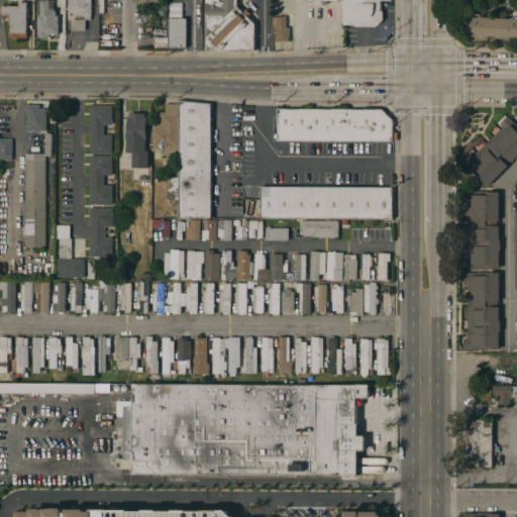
[(40,0),(48,0),(48,9),(56,9),(56,15),(59,15),(59,34),(49,34),(49,36),(46,36),(46,38),(38,38),(38,28),(37,28),(37,24),(38,24),(38,15),(40,15),(40,0)]
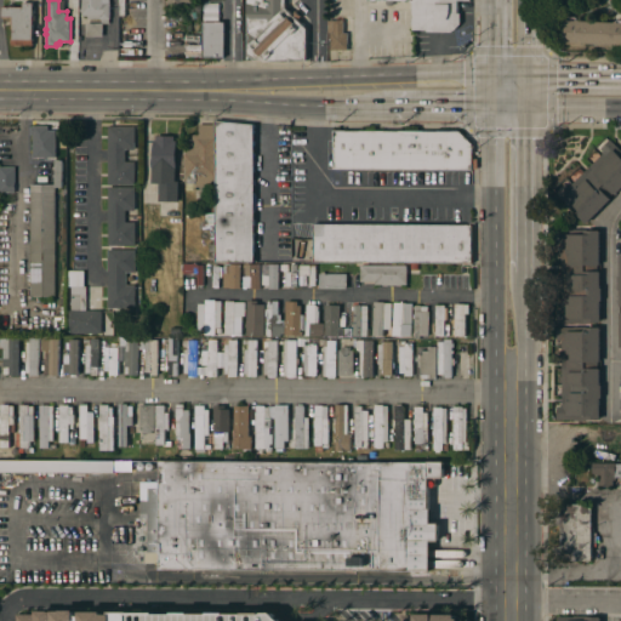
[(109,20),(109,24),(102,24),(102,36),(86,36),(86,23),(101,23),(101,20),(87,20),(87,16),(81,16),(81,12),(80,12),(80,9),(81,9),(81,0),(108,0),(109,3),(109,20)]
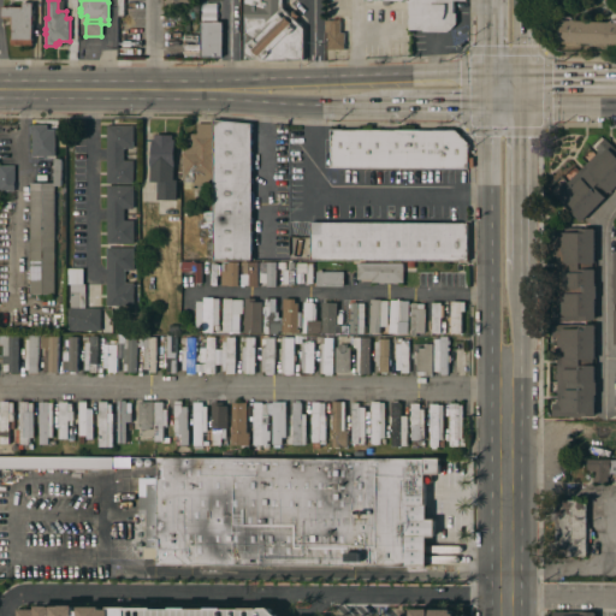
[(247,23),(244,23),(244,0),(283,0),(283,7),(289,15),(292,11),(298,16),(295,19),(304,28),(303,60),(288,59),(288,61),(261,61),(261,60),(252,60),(247,53),(247,23)]
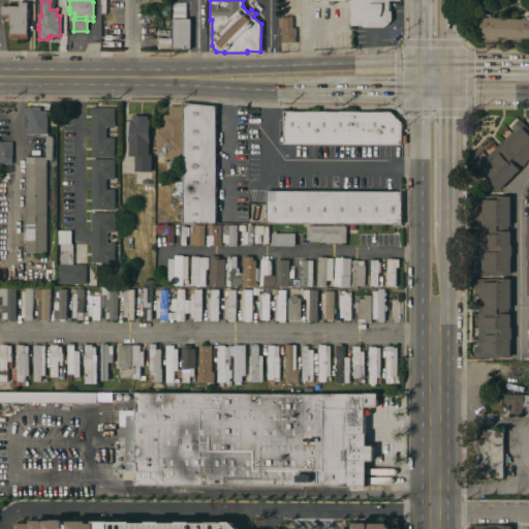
[(391,0),(390,11),(393,11),(393,21),(384,27),(363,27),(363,26),(351,26),(351,0),(391,0)]
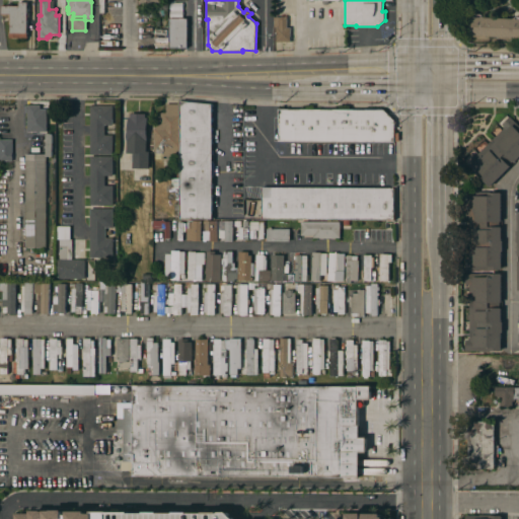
[(26,33),(27,33),(27,39),(9,38),(9,35),(8,35),(8,31),(10,31),(10,24),(9,24),(9,20),(8,20),(8,17),(8,14),(1,14),(1,6),(18,6),(18,2),(27,2),(26,33)]
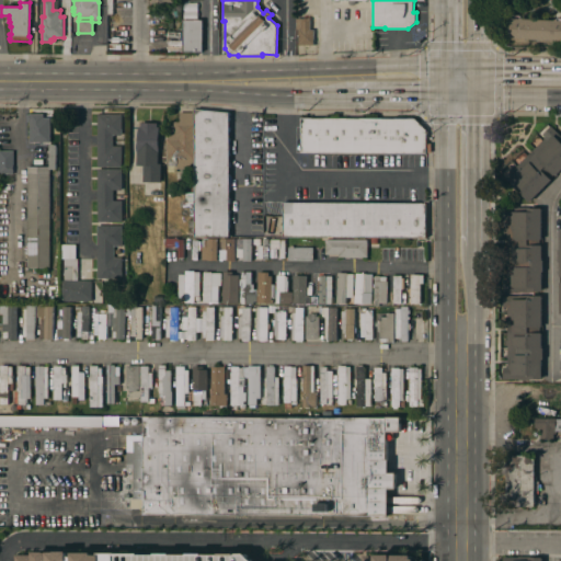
[(560,39),(505,38),(506,27),(510,27),(510,19),(519,19),(519,18),(523,18),(523,19),(554,20),(554,19),(558,19),(558,21),(560,21),(560,39)]
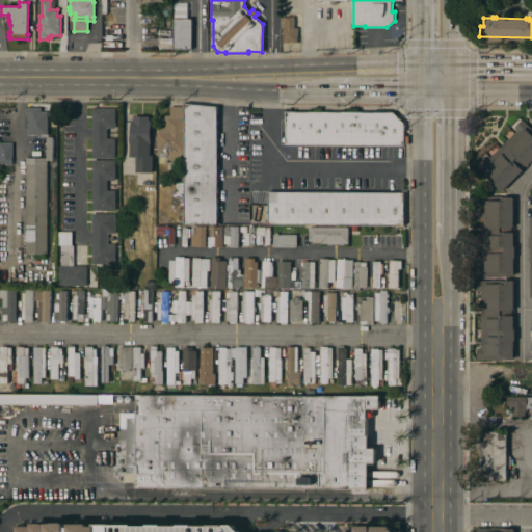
[(297,43),(283,43),(283,29),(281,28),(281,18),(294,18),(294,28),(297,28),(297,43)]
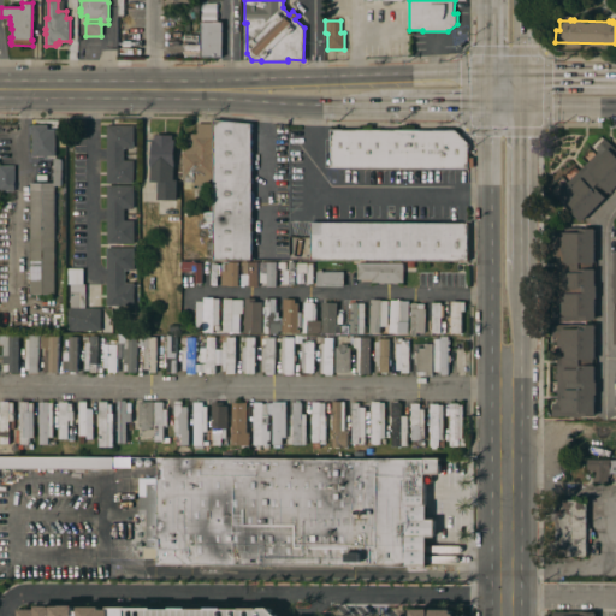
[(223,58),(202,58),(201,23),(223,23),(223,58)]
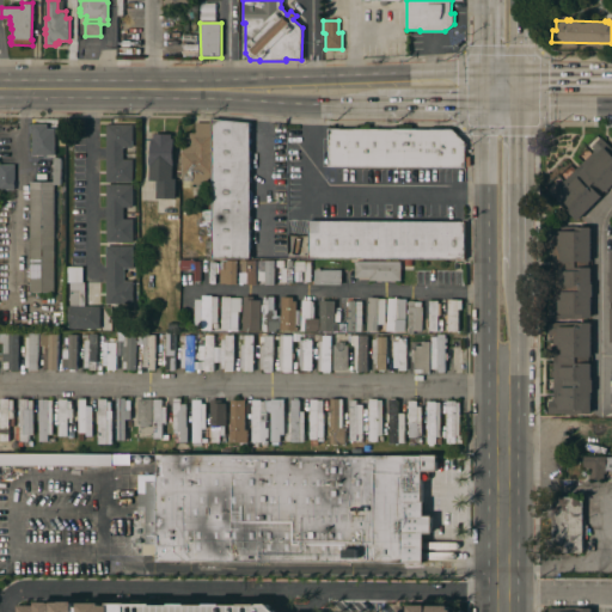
[(213,120),(250,123),(250,258),(213,258),(213,222),(213,210),(213,185),(213,123),(213,120)]
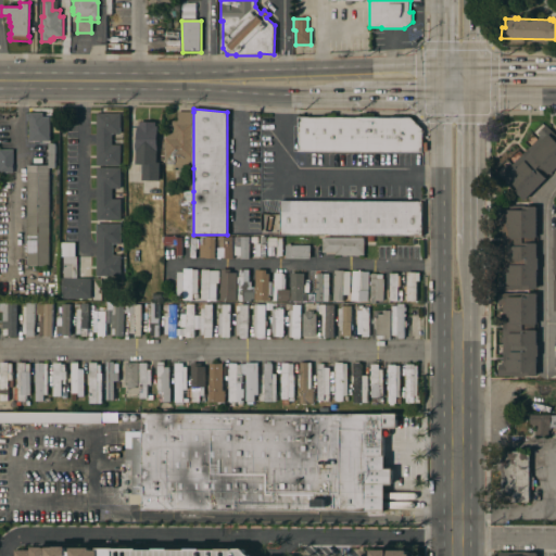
[(175,168),(175,172),(174,172),(174,171),(166,171),(166,165),(166,131),(173,131),(173,121),(178,121),(178,112),(193,112),(193,168),(175,168)]
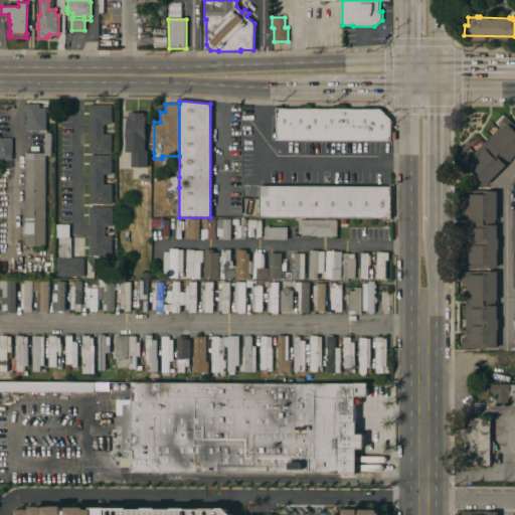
[(27,113),(26,113),(26,112),(25,112),(25,106),(27,106),(27,105),(40,105),(40,109),(45,109),(45,131),(27,131),(27,113)]
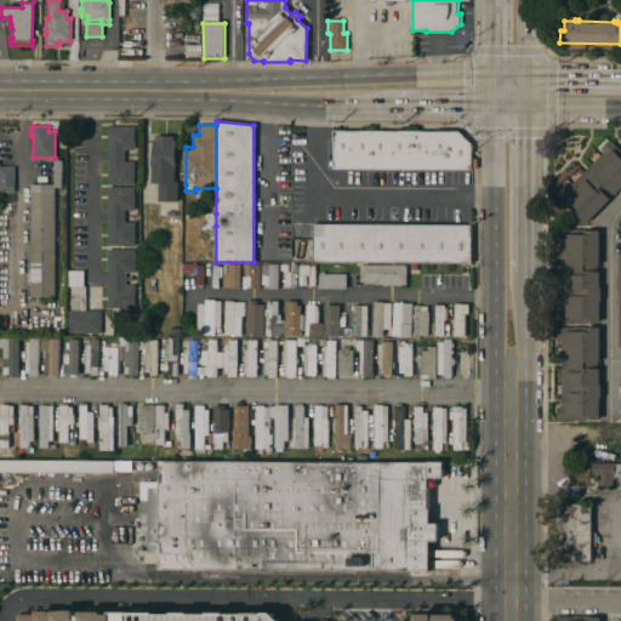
[(108,126),(134,126),(134,130),(135,130),(135,149),(125,149),(125,161),(135,161),(135,186),(108,186),(108,126)]
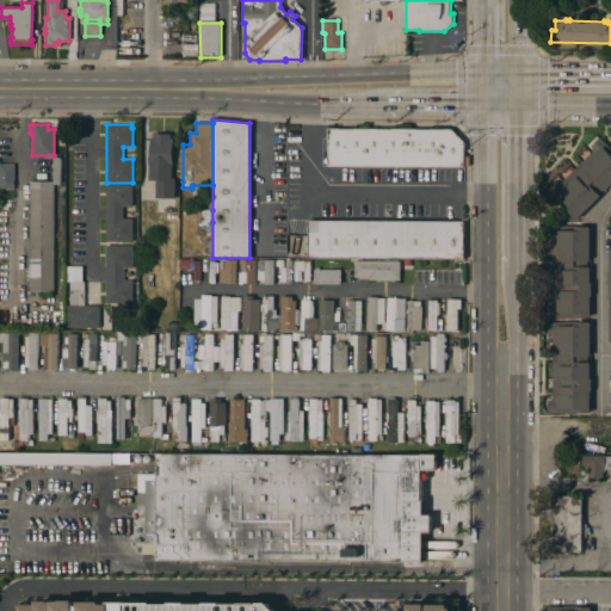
[(464,156),(469,156),(469,166),(328,166),(328,129),(452,129),(464,142),(464,156)]
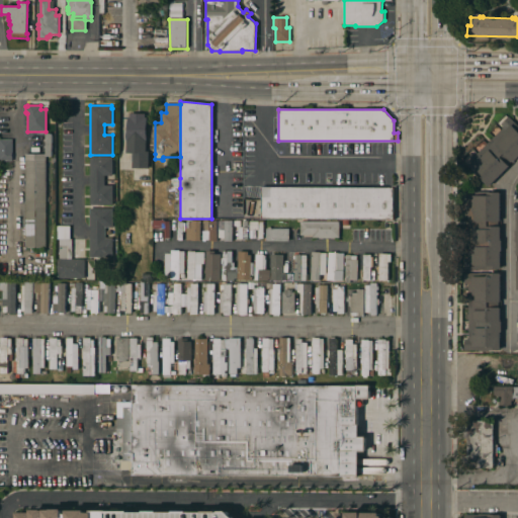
[(149,168),(133,168),(133,153),(126,153),(126,140),(126,136),(127,136),(128,117),(130,117),(130,113),(146,113),(146,117),(148,117),(147,140),(146,140),(146,152),(149,152),(149,168)]
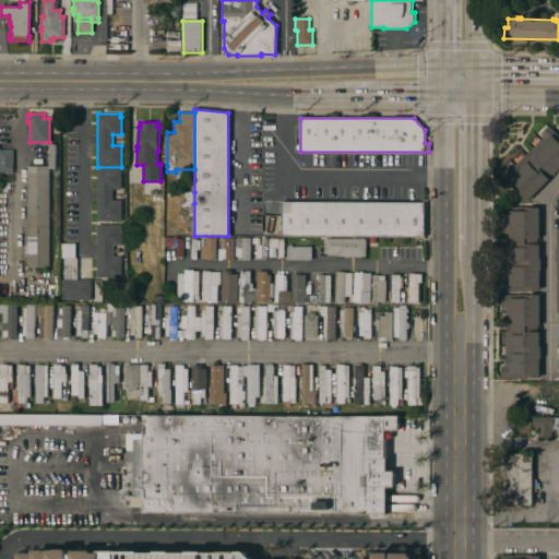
[(558,170),(527,202),(510,185),(511,185),(500,174),(508,166),(511,170),(544,138),(540,134),(549,126),(558,135),(558,170)]
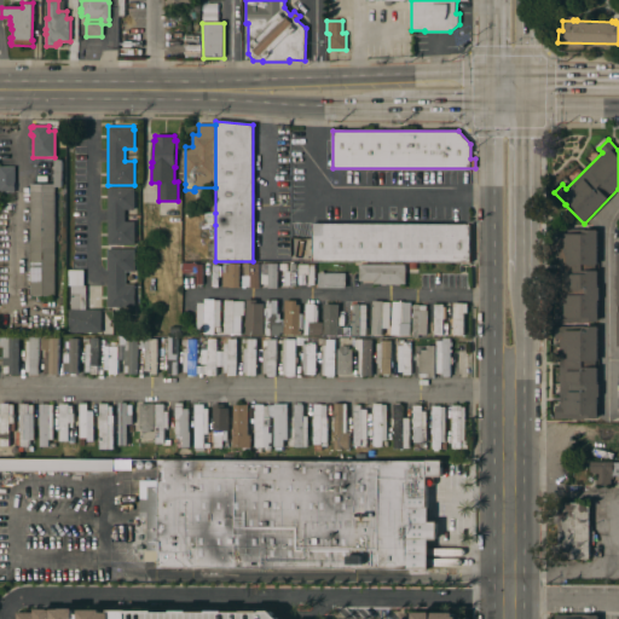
[(0,166),(15,166),(15,192),(0,192),(0,166)]
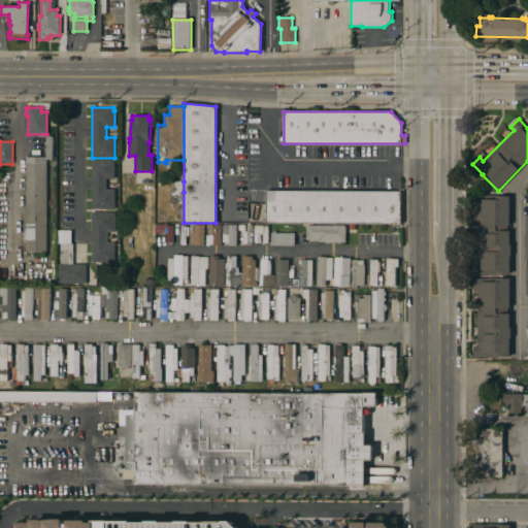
[(26,157),(47,157),(46,253),(26,253),(26,157)]
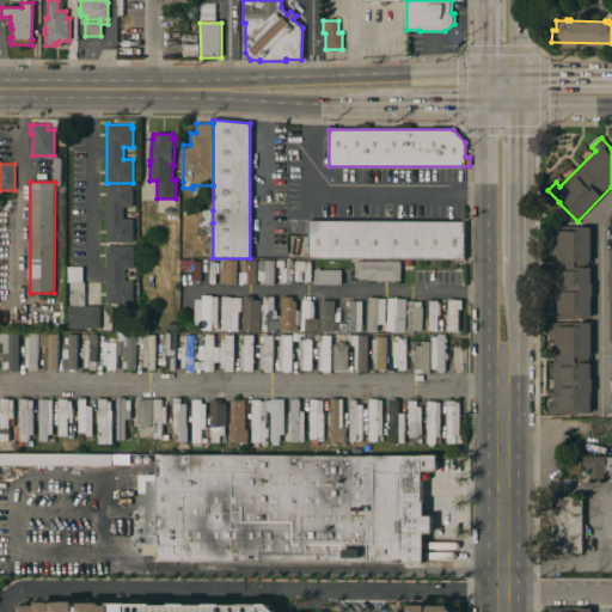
[(106,184),(133,184),(133,207),(123,207),(123,219),(133,219),(133,242),(106,242),(106,184)]
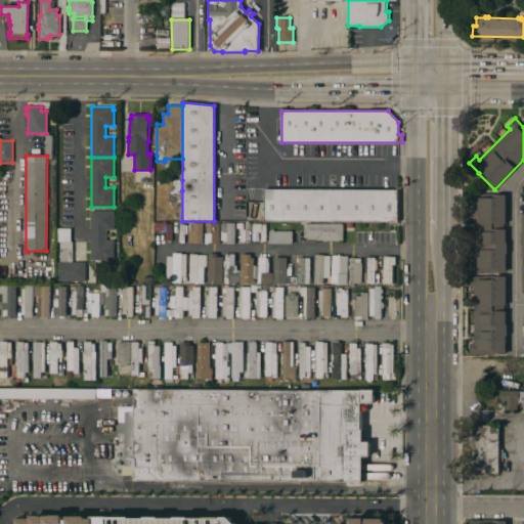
[(172,190),(172,180),(182,180),(182,190),(172,190)]
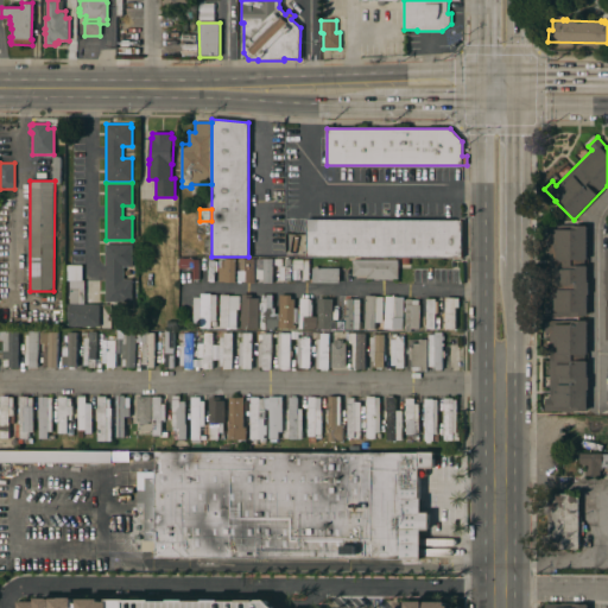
[(462,220),(462,258),(306,257),(306,220),(462,220)]
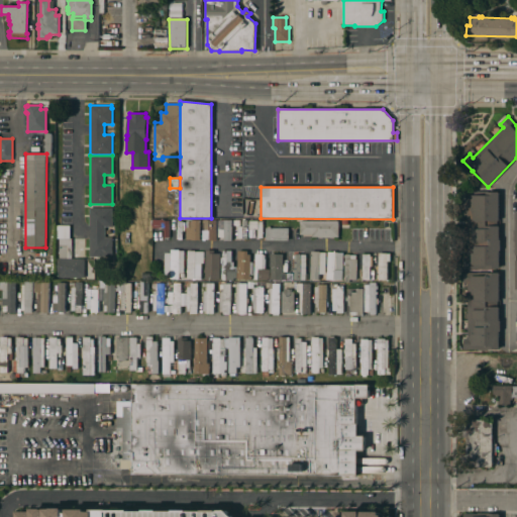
[(468,203),(463,203),(463,192),(500,192),(500,239),(501,239),(501,250),(499,250),(499,269),(463,269),(463,257),(468,257),(468,203)]
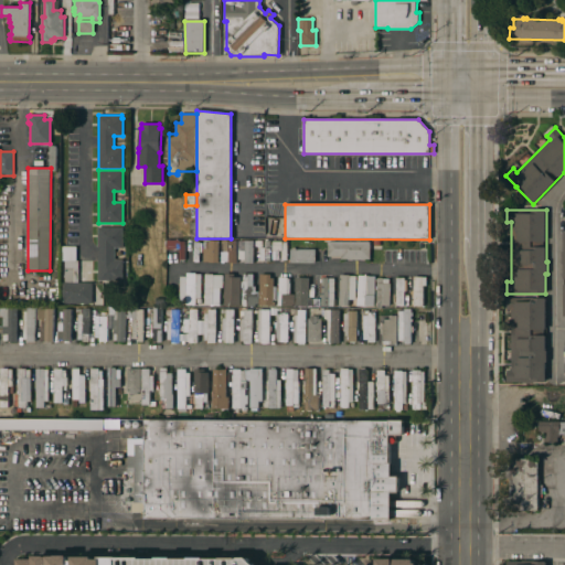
[(98,227),(123,227),(123,247),(115,247),(115,259),(123,259),(123,280),(98,280),(98,227)]
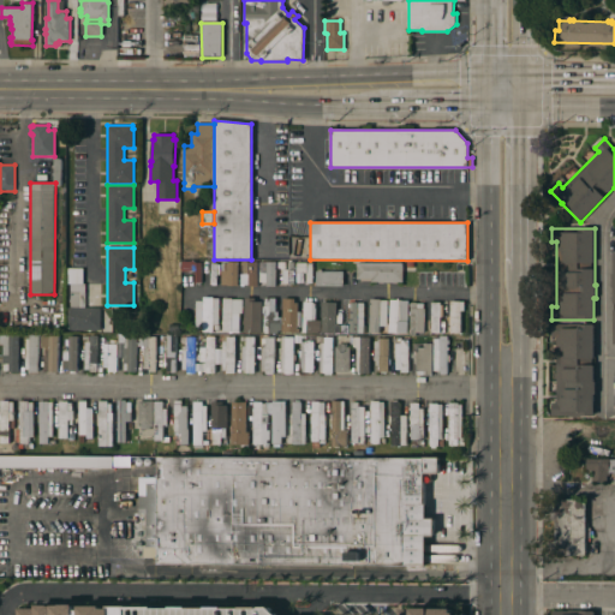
[(238,286),(228,286),(228,270),(221,270),(221,263),(224,263),(224,262),(238,262),(238,286)]
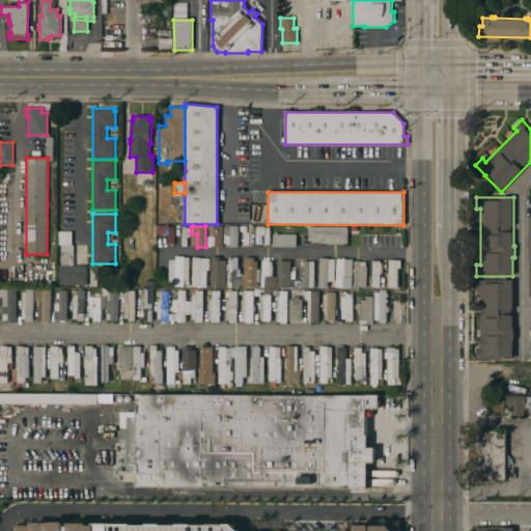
[(222,247),(215,247),(215,246),(207,246),(207,236),(208,236),(208,226),(222,226),(222,247)]
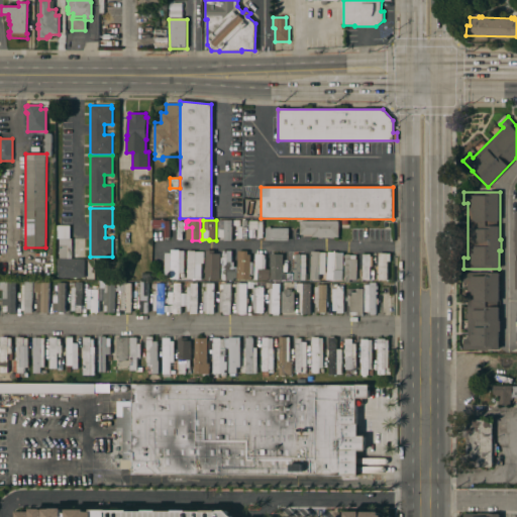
[(224,220),(232,220),(231,240),(224,240),(224,220)]
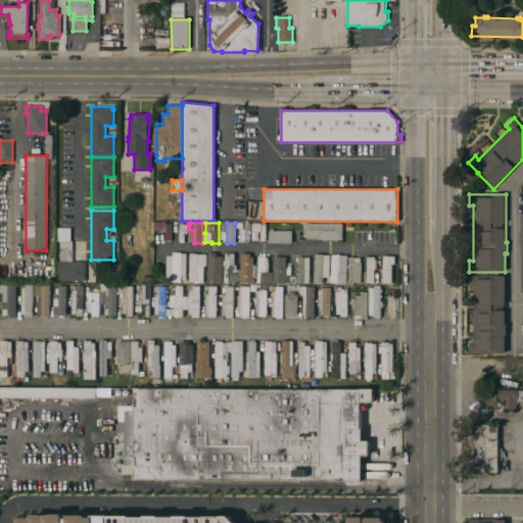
[(266,240),(265,240),(265,242),(260,242),(260,240),(260,232),(252,232),(252,224),(260,224),(266,224),(266,240)]
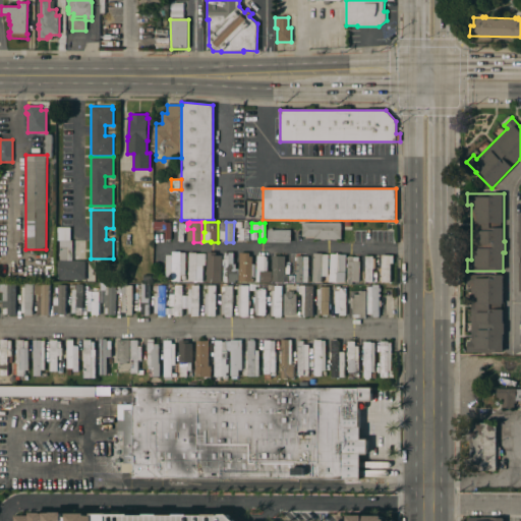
[(341,223),(341,239),(336,239),(321,239),(314,239),(314,236),(302,236),(302,223),(341,223)]
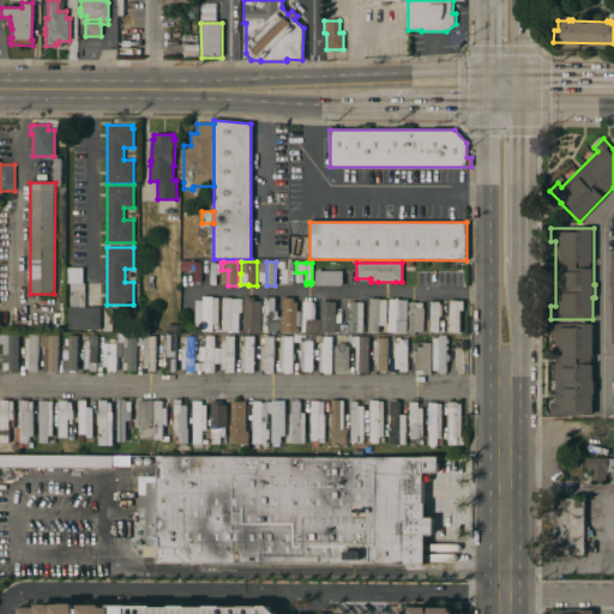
[(68,330),(68,325),(68,307),(70,307),(70,283),(67,283),(67,268),(83,268),(83,283),(85,283),(85,307),(100,307),(100,330),(68,330)]
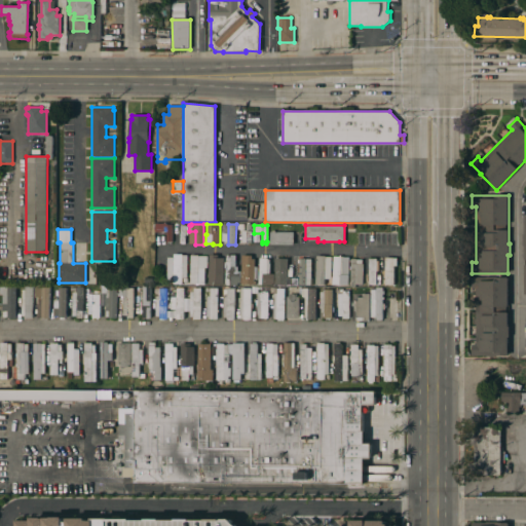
[(270,245),(270,232),(271,232),(271,230),(275,230),(275,232),(293,232),(293,245),(270,245)]
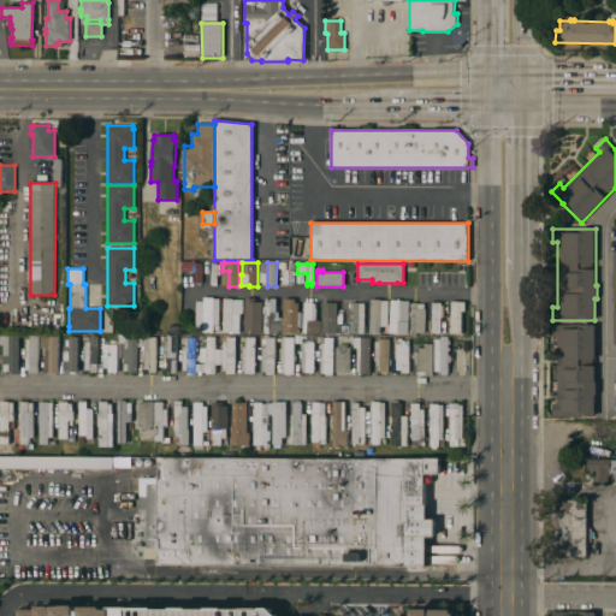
[(196,302),(203,302),(203,297),(214,297),(214,298),(219,298),(219,331),(213,331),(213,332),(196,332),(196,302)]
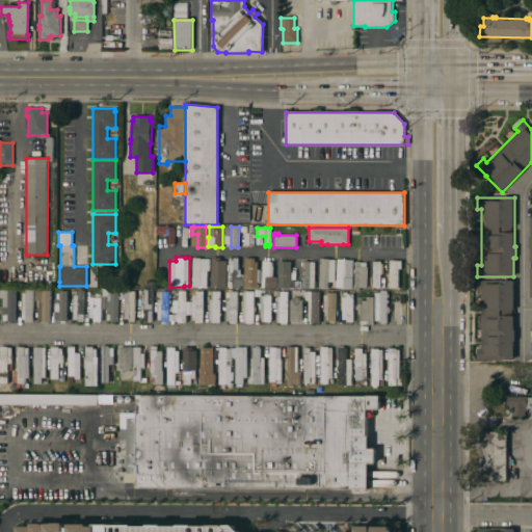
[(228,271),(227,271),(227,266),(229,266),(229,258),(230,258),(230,257),(234,257),(234,258),(238,258),(237,270),(239,270),(239,288),(233,288),(233,290),(230,290),(230,288),(228,288),(228,271)]
